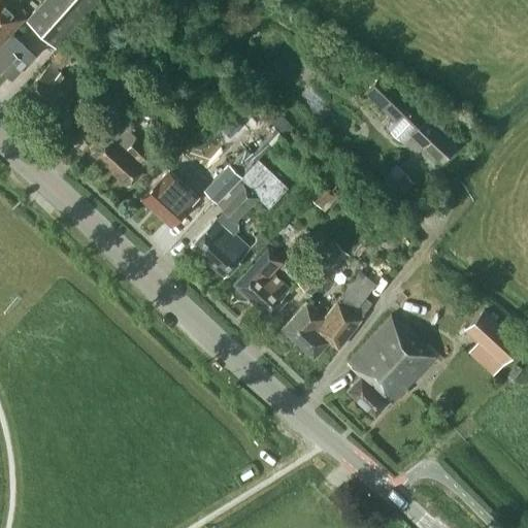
[(0,0),(0,39),(26,13),(11,0),(0,0)]
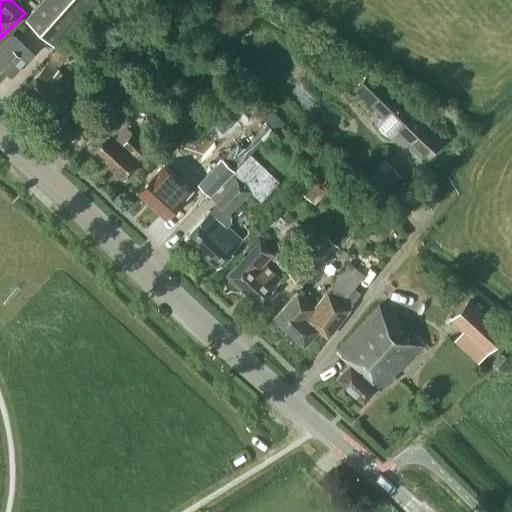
[(39,0),(24,17),(53,44),(92,0),(39,0)]
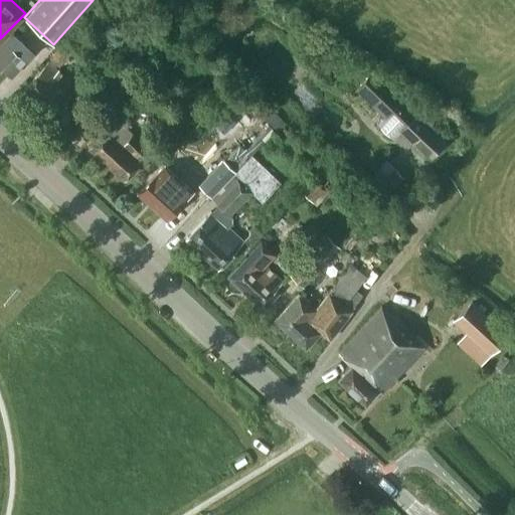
[(14,30),(11,32),(0,43),(0,68),(7,76),(34,49),(14,30)]
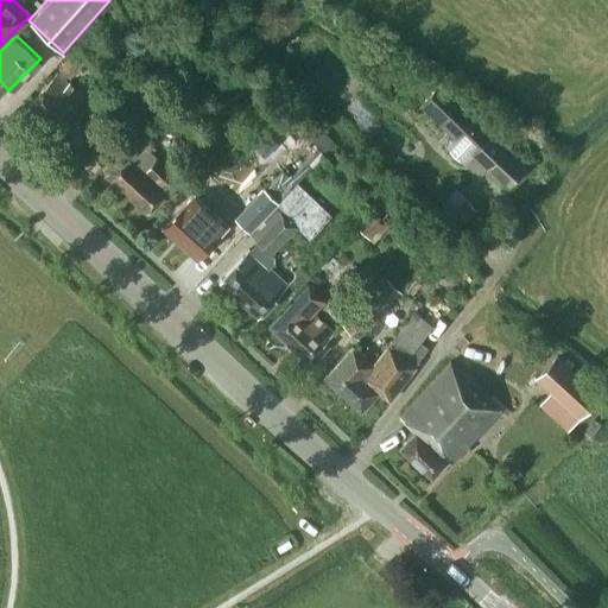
[(83,118),(92,107),(55,73),(27,102),(59,133),(78,113),(83,118)]
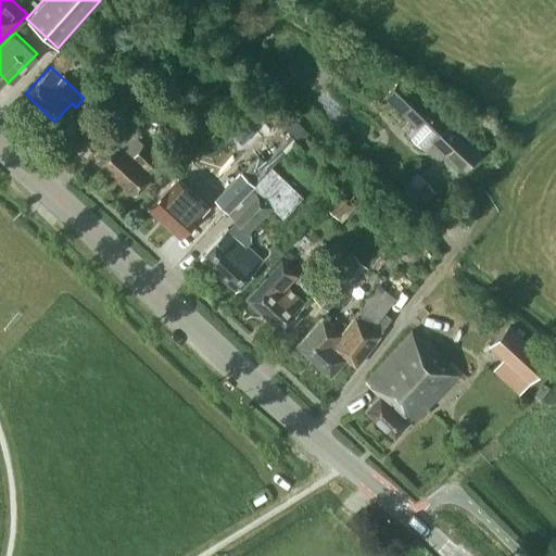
[(452,118),(449,121),(432,104),(429,108),(400,77),(381,95),(413,126),(405,133),(422,150),(431,141),(441,151),(447,151),(463,166),(477,152),(474,149),(477,146),(464,134),(465,131),(452,118)]
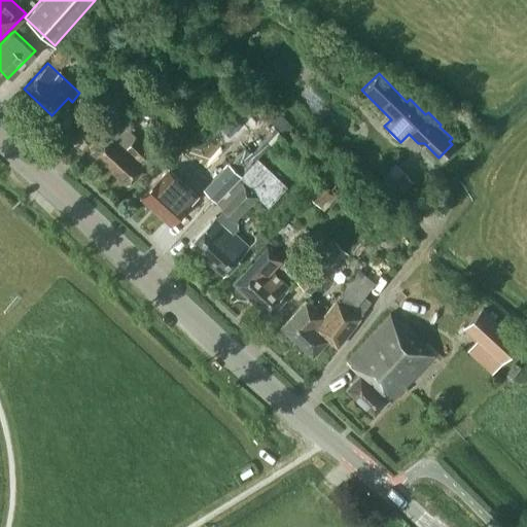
[(150,172),(161,161),(113,117),(102,130),(106,134),(90,151),(126,184),(143,165),(150,172)]
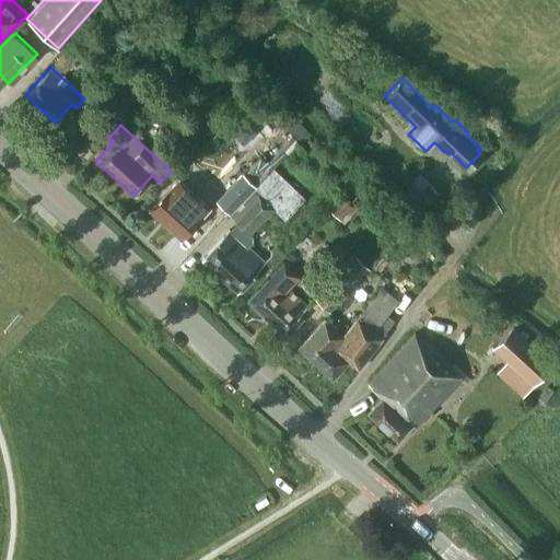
[(242,171),(216,200),(230,213),(266,174),(254,163),(244,173),(242,171)]
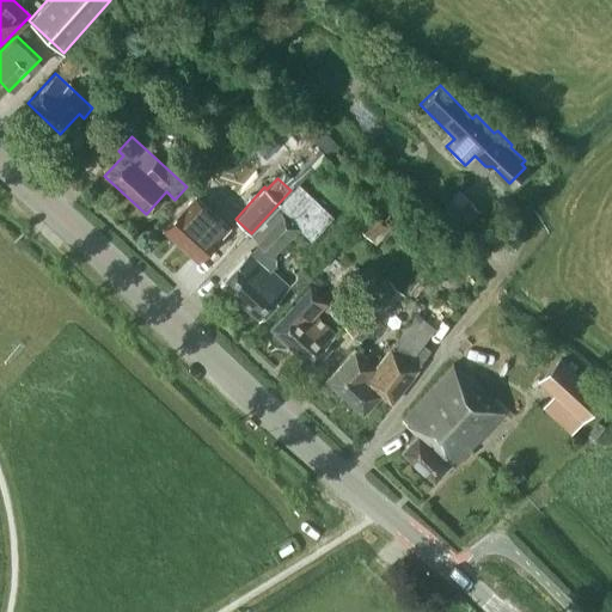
[(287,286),(270,270),(275,264),(274,255),(299,227),(312,239),(334,216),(298,183),(291,190),(251,233),(261,243),(255,249),(249,250),(219,282),(257,318),(287,286)]
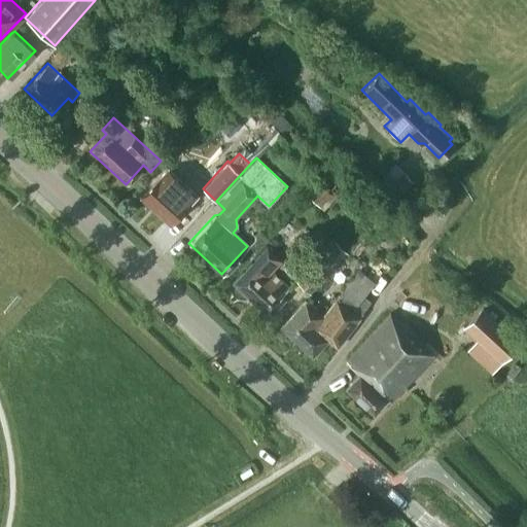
[(169,224),(195,196),(166,169),(139,198),(169,224)]
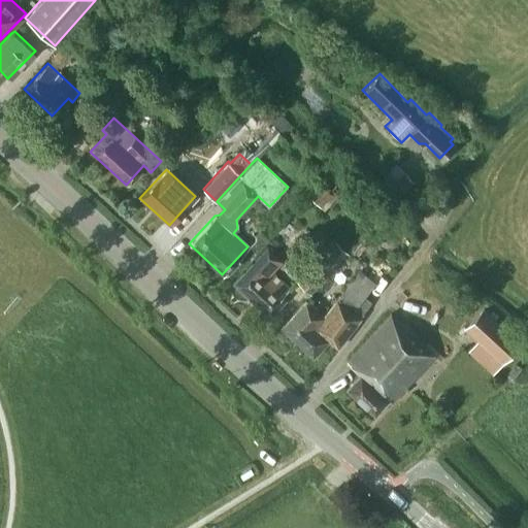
[(399,196),(415,183),(403,170),(389,184),(399,196)]
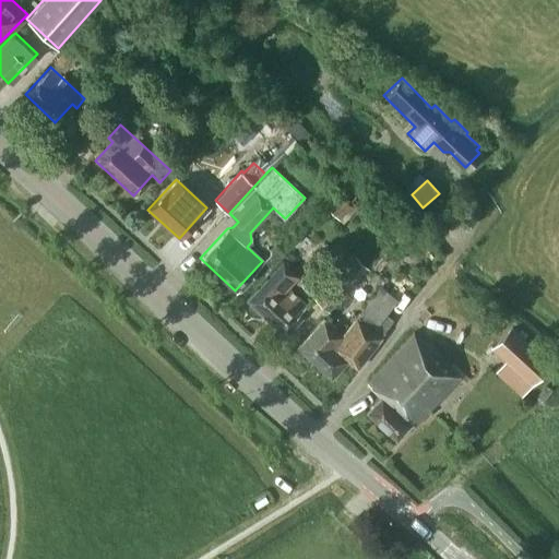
[(324,204),(339,188),(333,182),(331,185),(329,182),(319,191),(318,199),(324,204)]
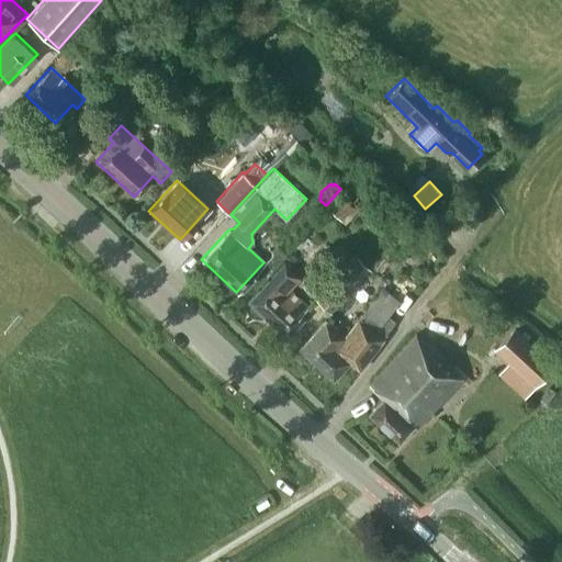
[(353,208),(339,194),(327,208),(340,221),(353,208)]
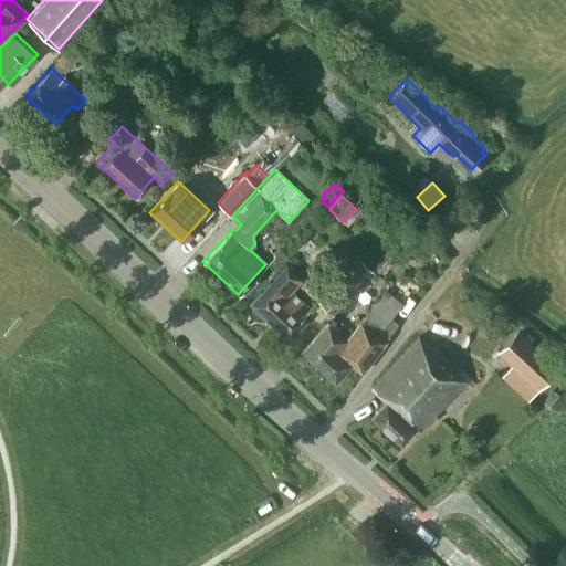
[(388,209),(379,220),(394,231),(402,220),(388,209)]
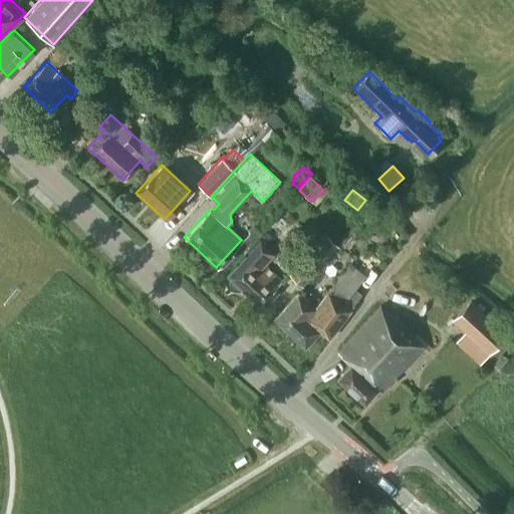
[(288,273),(302,286),(338,246),(325,233),(288,273)]
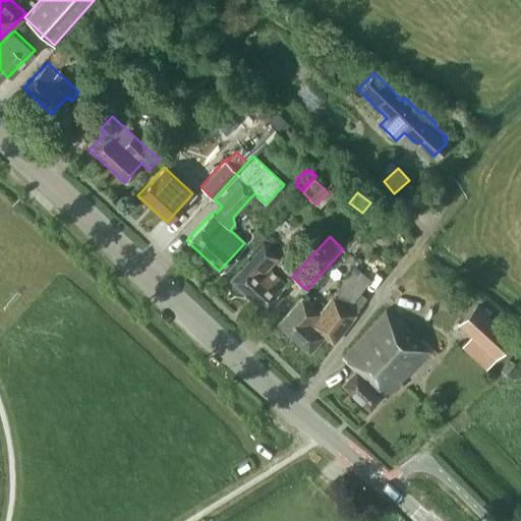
[(283,283),(267,269),(278,256),(263,242),(228,279),(265,312),(280,295),(276,291),(283,283)]
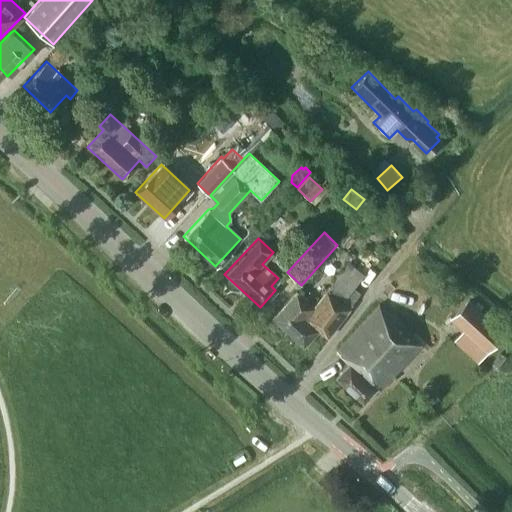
[(315,301),(311,306),(295,291),(271,316),(301,345),(317,327),(325,334),(357,292),(353,288),(369,267),(353,254),(315,301)]
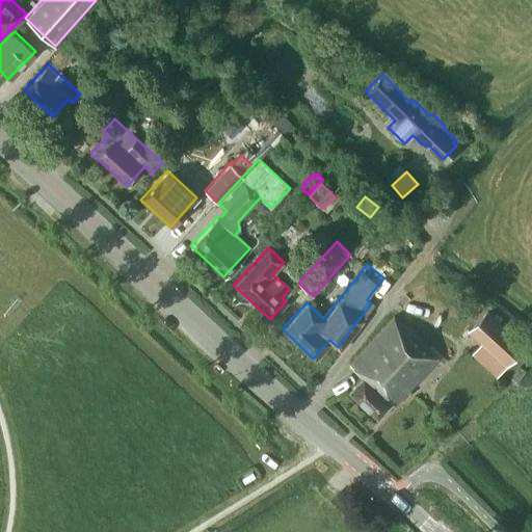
[(488,312),(473,330),(508,363),(525,343),(488,312)]
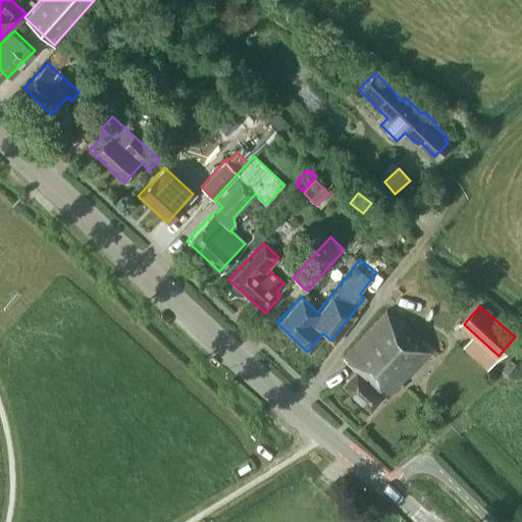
[(384,397),(428,351),(385,311),(343,357),(355,368),(342,382),(368,409),(382,395),(384,397)]
